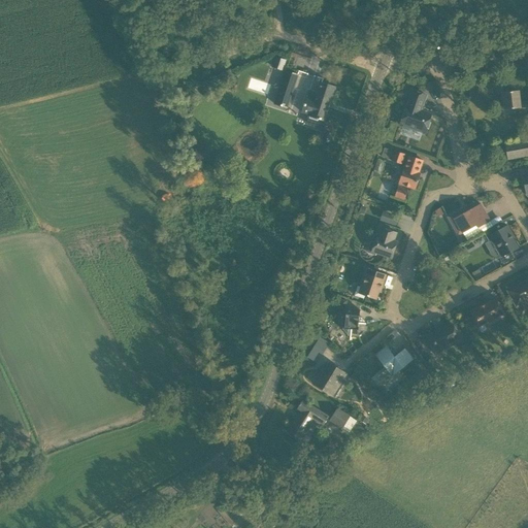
[(527,0),(508,0),(517,14),(527,7),(527,0)]
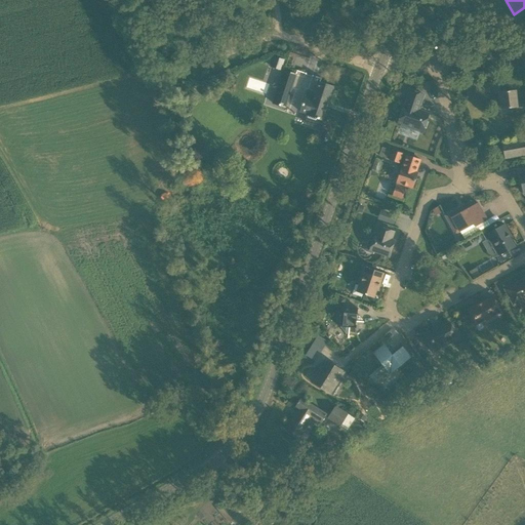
[(438,18),(432,23),(437,31),(443,27),(438,18)]
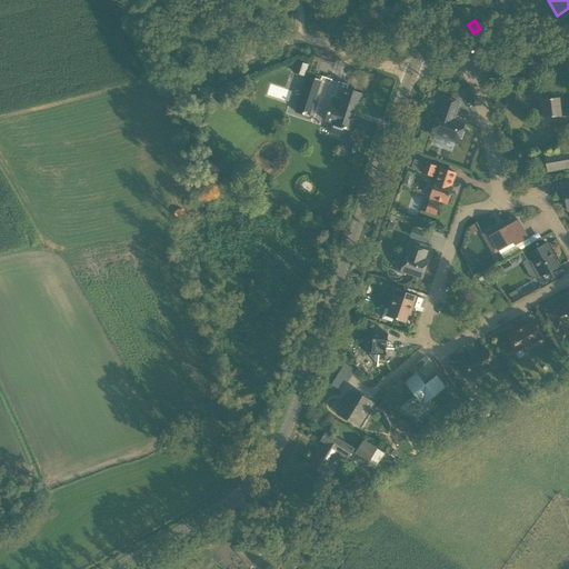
[(297,60),(292,72),(305,77),(309,65),(297,60)]
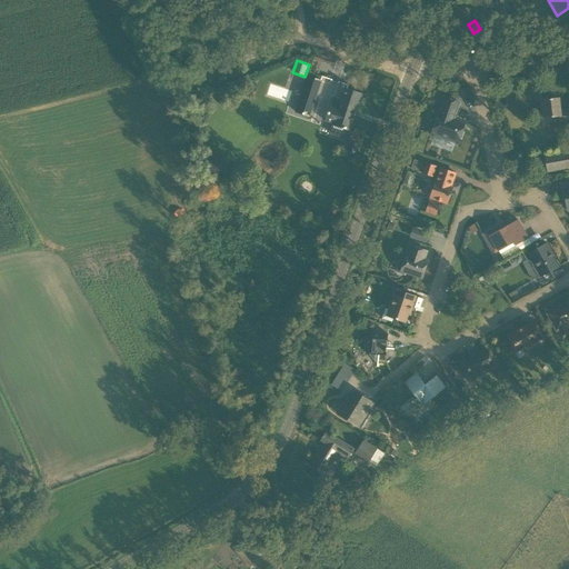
[(311,117),(321,80),(307,76),(296,112),(311,117)]
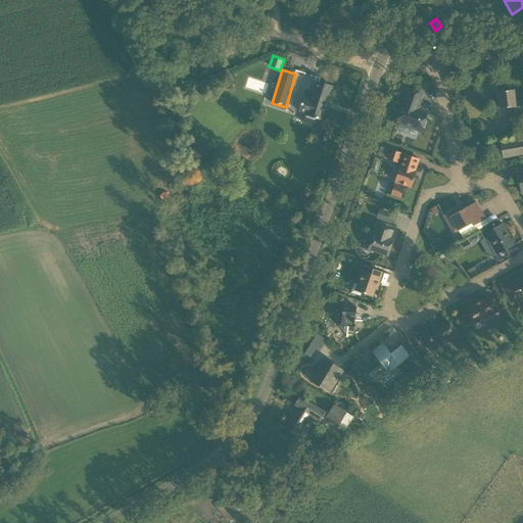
[(332,87),(319,82),(317,81),(313,94),(305,92),(298,112),(294,111),(292,119),(304,122),(305,115),(322,120),(332,87)]
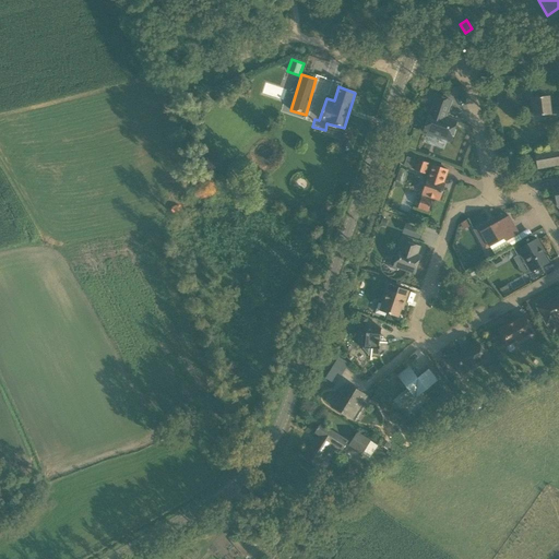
[(424,132),(450,141),(456,121),(443,116),(444,113),(447,114),(451,100),(437,96),(431,113),(430,111),(424,132)]
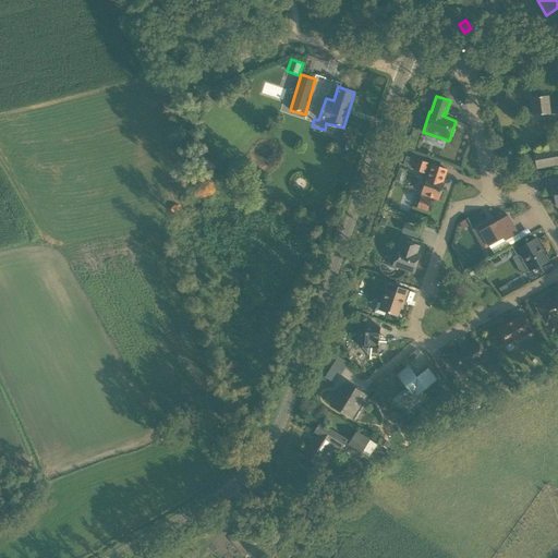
[(557,107),(549,109),(548,96),(532,98),(534,116),(548,114),(548,119),(557,118),(557,107)]
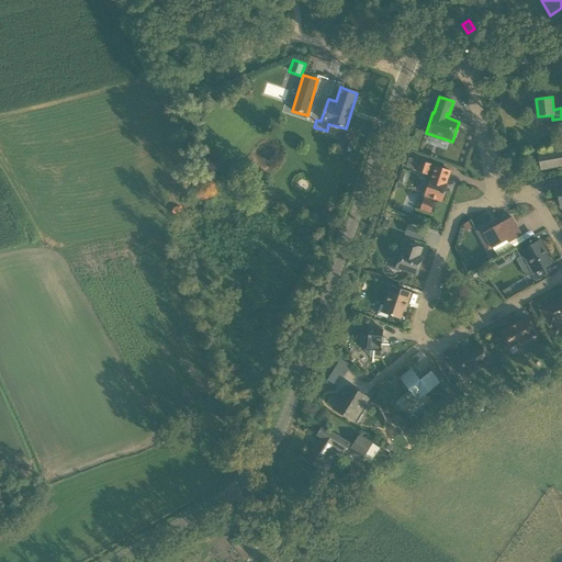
[(353,142),(347,139),(344,149),(347,150),(346,155),(349,156),(353,142)]
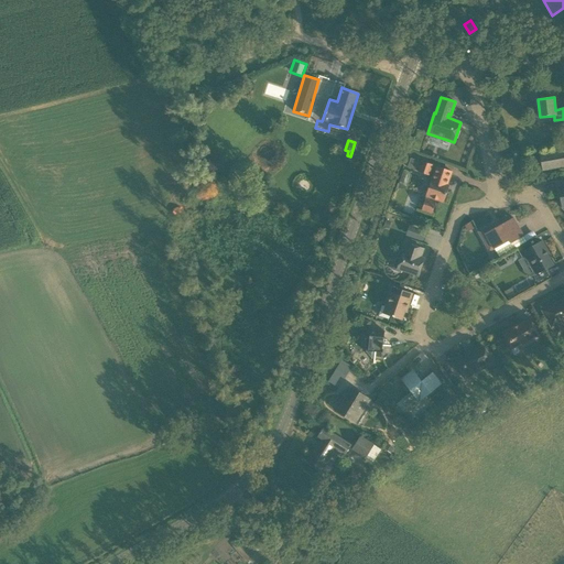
[(563,150),(540,154),(543,173),(563,169),(563,150)]
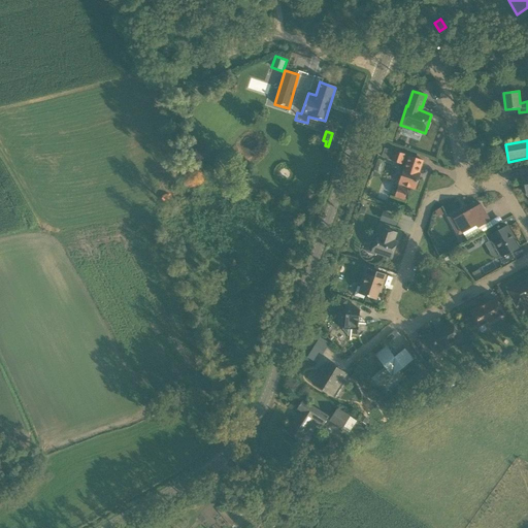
[(423,161),(408,156),(404,155),(404,154),(395,151),(395,152),(385,147),(382,157),(392,160),(392,161),(401,164),(399,167),(403,169),(398,184),(400,185),(399,187),(398,187),(395,196),(404,200),(407,190),(406,190),(407,187),(415,190),(419,179),(417,178),(419,174),(420,175),(421,174),(419,173),(423,161)]
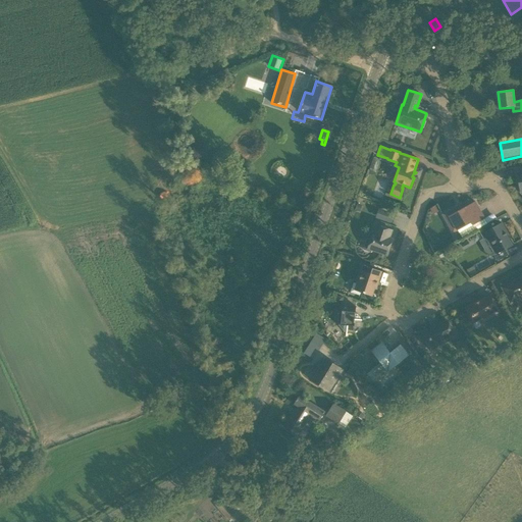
[(456,207),(454,208),(442,214),(450,228),(454,225),(457,230),(471,222),(473,225),(484,218),(475,202),(470,204),(467,206),(459,210),(458,209),(456,207)]
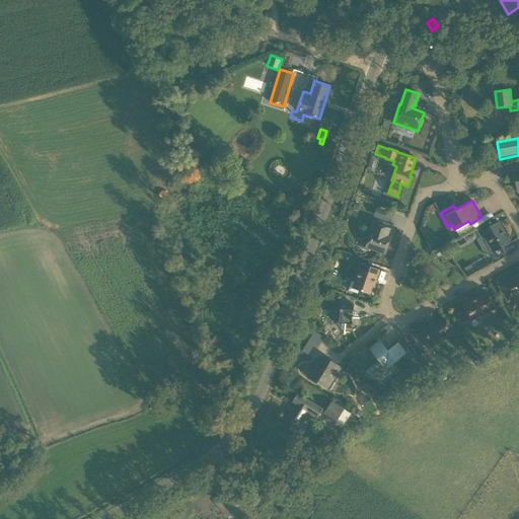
[(484,235),(493,251),(491,253),(495,260),(507,253),(503,246),(509,244),(501,230),(503,229),(499,222),(495,224),(492,218),(474,228),(480,237),(484,235)]
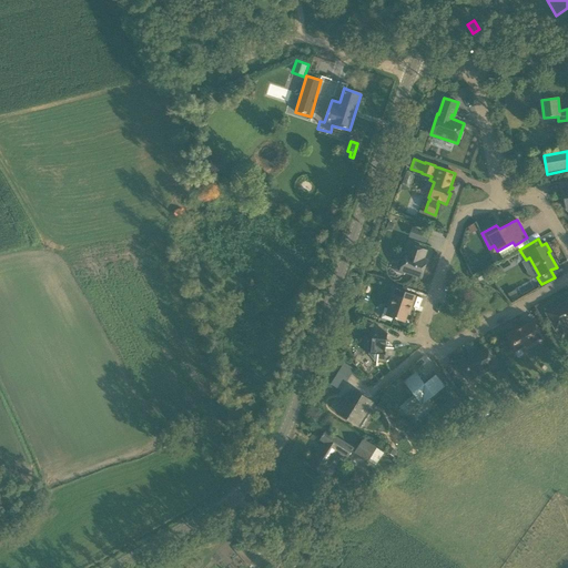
[(427,260),(424,259),(427,251),(409,245),(407,253),(406,253),(404,261),(399,260),(395,271),(396,272),(404,275),(405,273),(421,279),(427,260)]
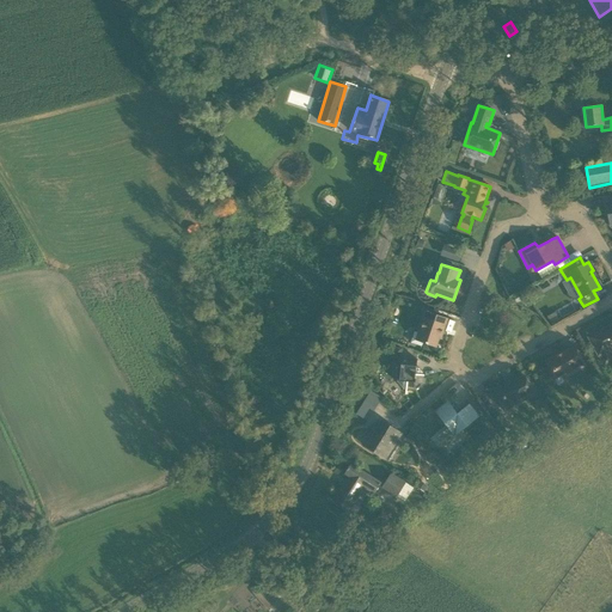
[(422,346),(423,342),(435,347),(441,330),(442,331),(447,319),(426,312),(418,332),(415,331),(410,342),(422,346)]
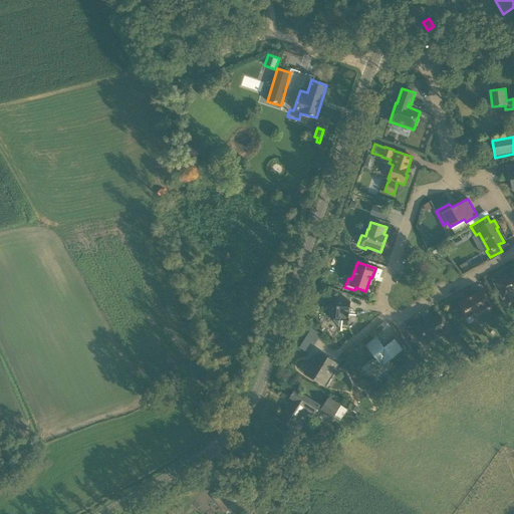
[(497,281),(493,283),(502,299),(503,299),(507,307),(513,303),(513,297),(513,295),(513,294),(513,272),(513,273),(512,272),(503,277),(502,276),(496,280),(497,281)]
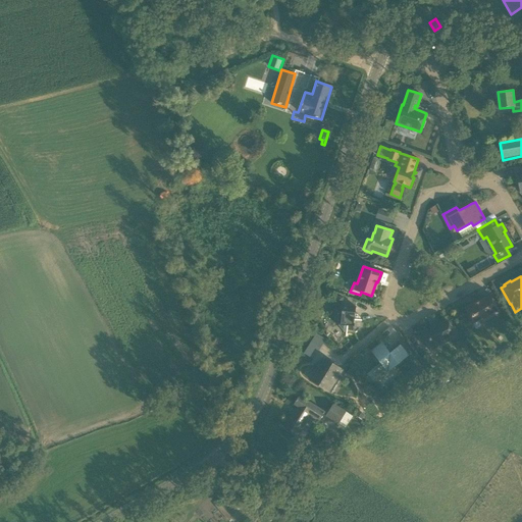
[(474,303),(465,308),(473,323),(484,316),(486,319),(500,311),(490,296),(475,304),(474,303)]
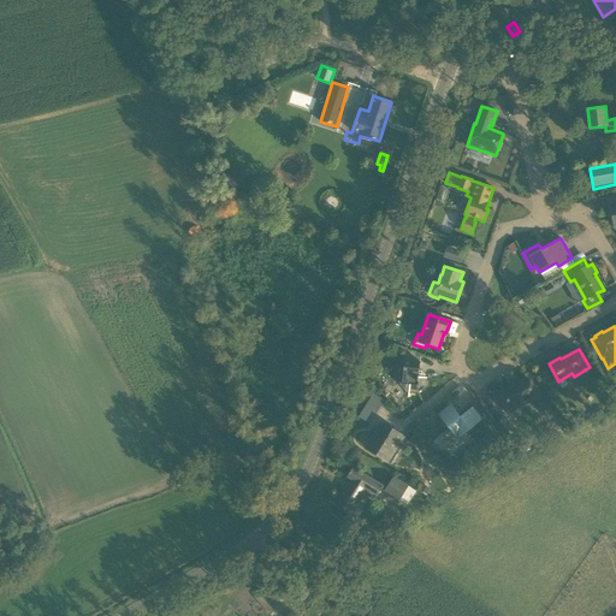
[(419,371),(420,361),(404,360),(397,367),(395,380),(400,381),(400,384),(406,391),(418,392),(426,386),(426,377),(425,377),(425,374),(421,371),(419,371)]
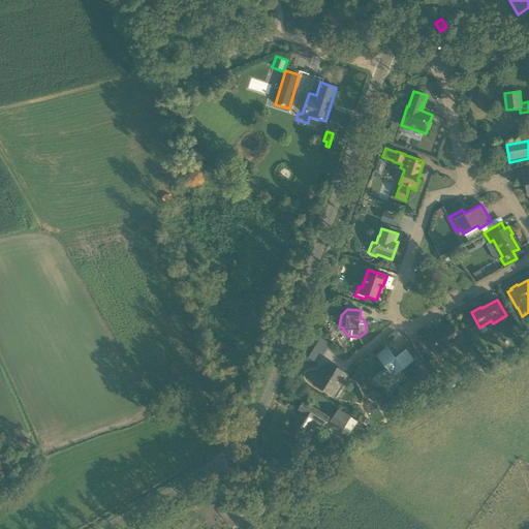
[(455,346),(454,343),(461,339),(453,324),(439,333),(437,331),(427,337),(430,343),(428,344),(429,349),(433,352),(435,351),(437,355),(455,346)]
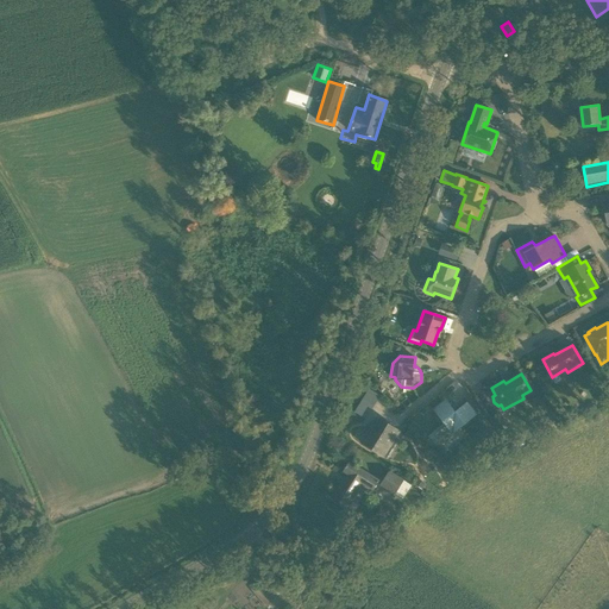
[(366,388),(355,413),(368,419),(380,394),(366,388)]
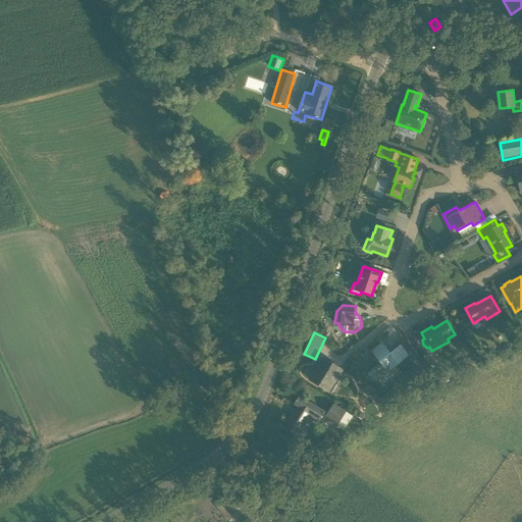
[(469,351),(463,338),(456,343),(462,354),(469,351)]
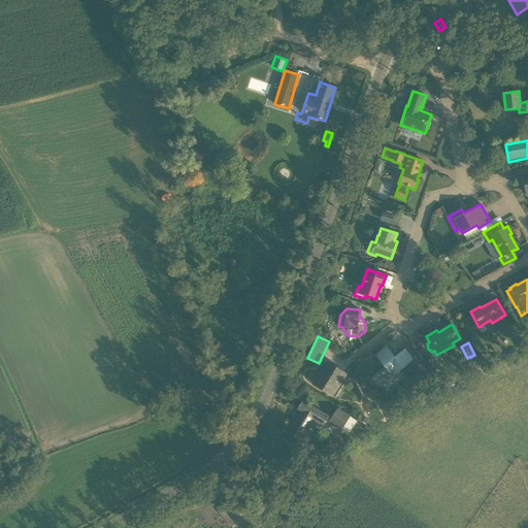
[(405,348),(396,356),(394,357),(386,345),(374,355),(392,376),(414,359),(405,348)]
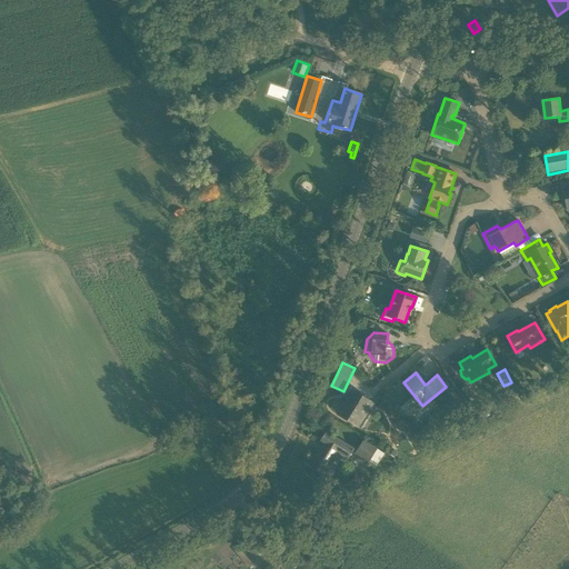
[(476,398),(466,386),(458,391),(468,405),(476,398)]
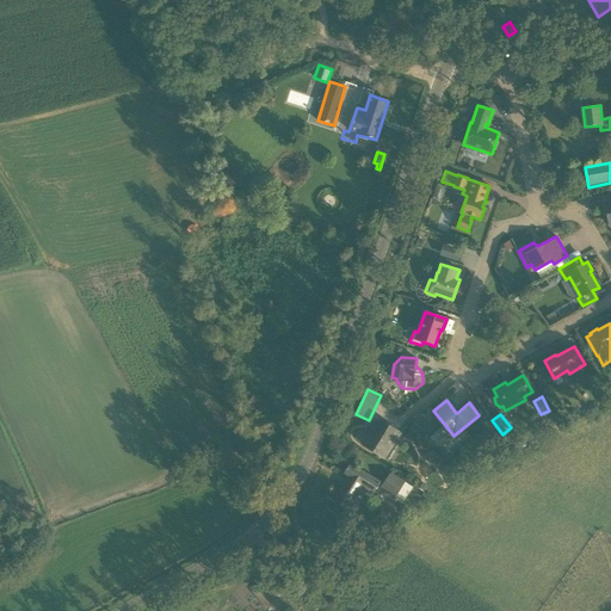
[(497,431),(486,419),(476,427),(486,439),(497,431)]
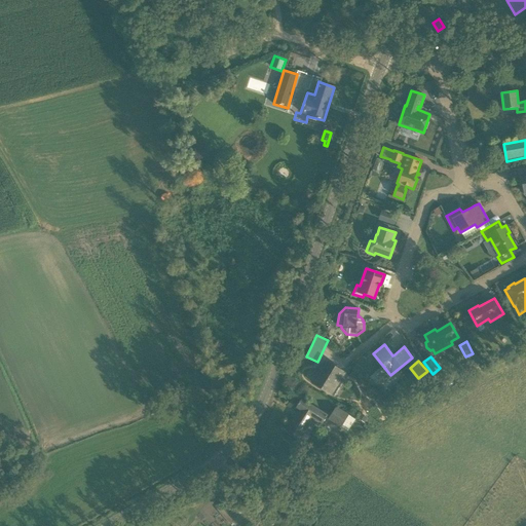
[(331,395),(344,372),(328,362),(323,370),(320,369),(311,382),(328,391),(325,397),(330,401),(333,396),(331,395)]
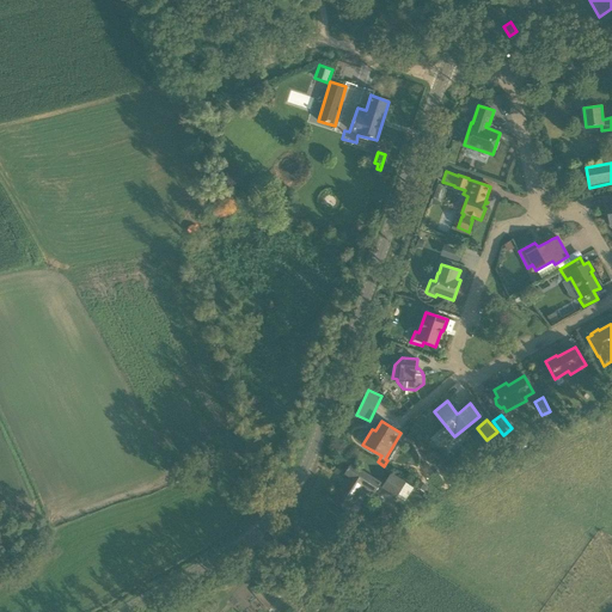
[(381,483),(350,464),(344,473),(349,477),(347,481),(348,482),(346,485),(344,484),(340,493),(337,491),(332,500),(348,509),(363,485),(375,493),(381,483)]
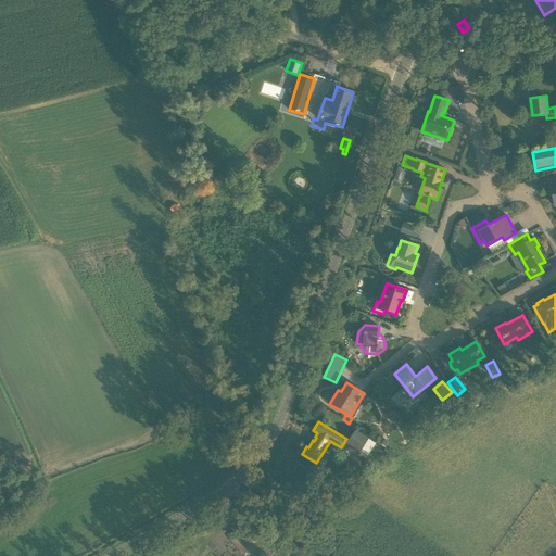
[(356,429),(348,443),(369,456),(378,442),(356,429)]
